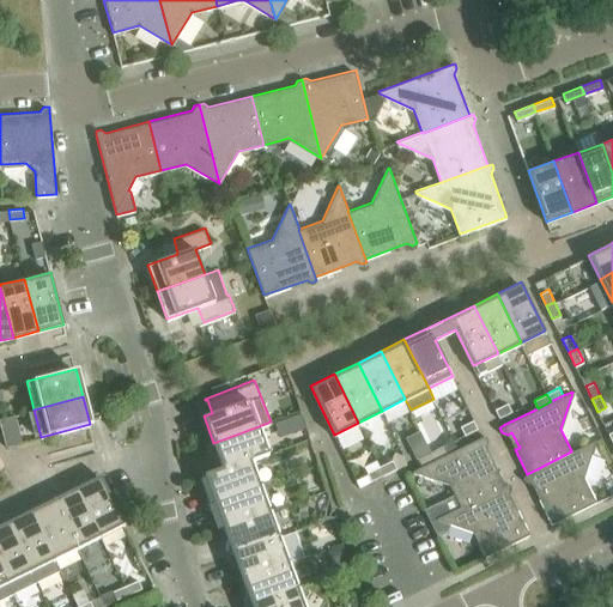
[(508,401),(495,408),(499,417),(511,410),(508,401)]
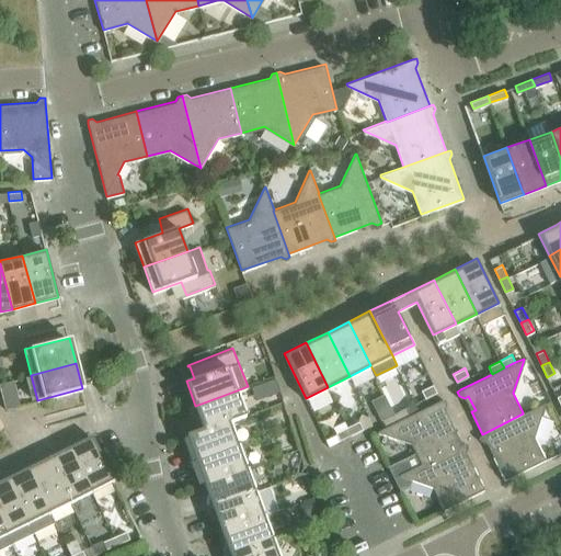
[(16,377),(3,381),(9,406),(22,403),(16,377)]
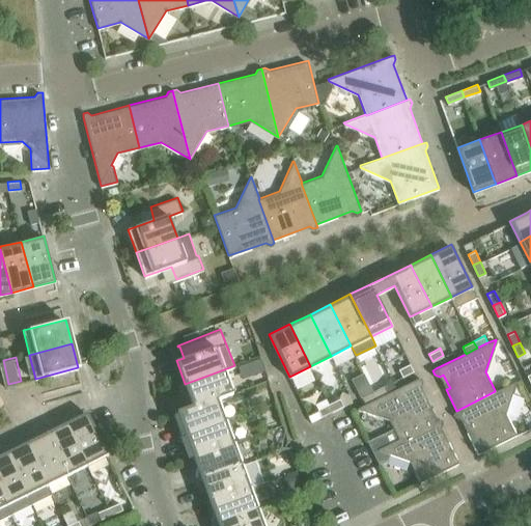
[(413,370),(410,363),(399,368),(402,376),(413,370)]
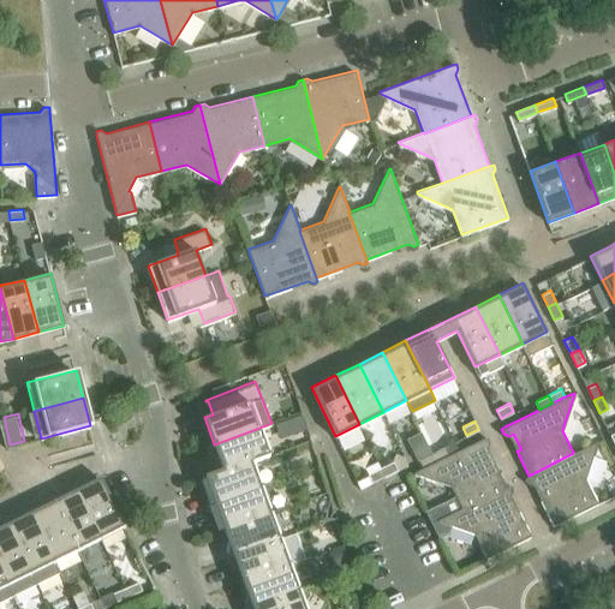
[(251,460),(251,461),(269,454),(260,428),(214,445),(222,469),(224,470),(251,460)]
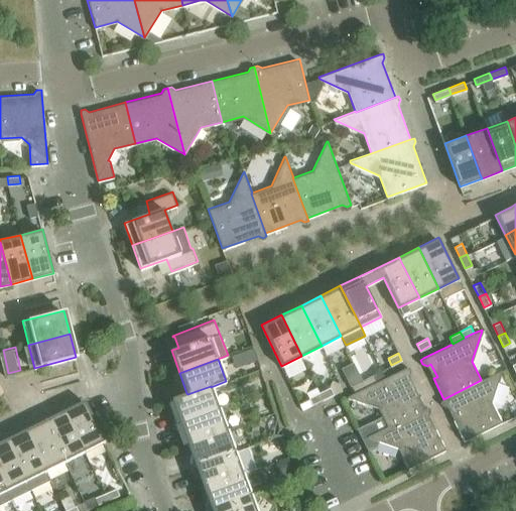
[(366,386),(355,391),(348,395),(348,396),(378,407),(387,425),(387,426),(425,407),(409,374),(410,369),(408,366),(405,367),(376,381),(366,386)]
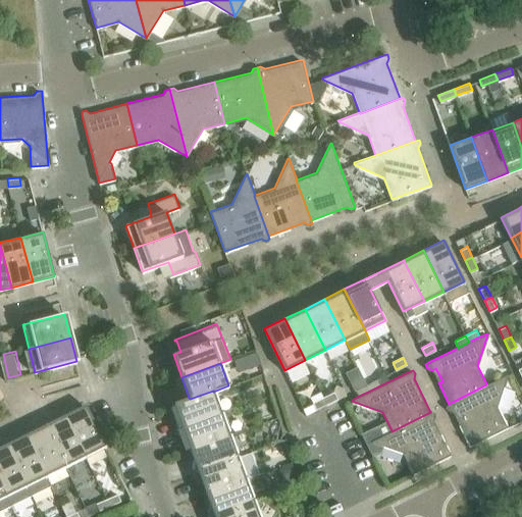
[(507,373),(486,383),(486,384),(449,404),(446,405),(447,409),(452,410),(456,408),(462,421),(458,423),(469,445),(508,426),(497,406),(508,375),(507,373)]
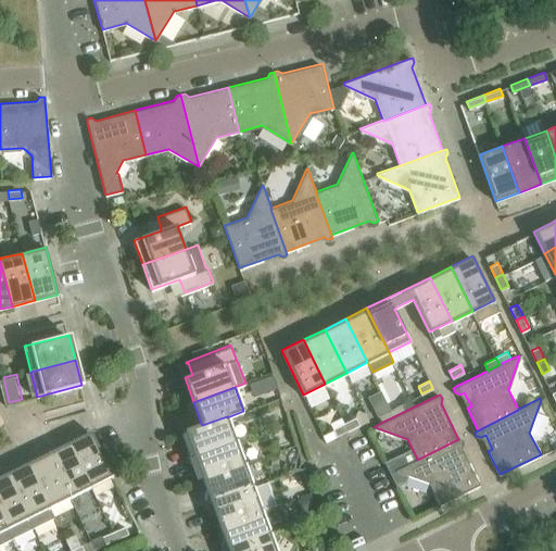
[(394,416),(405,411),(402,403),(390,409),(394,416)]
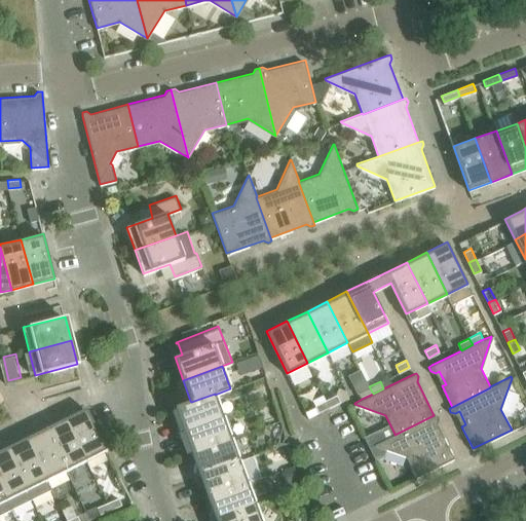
[(373,394),(369,386),(359,392),(362,399),(373,394)]
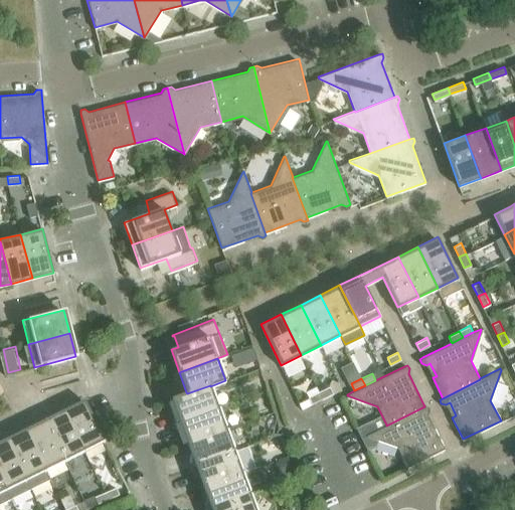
[(171,398),(180,420),(218,406),(210,386),(210,385),(187,393),(186,392),(171,398)]
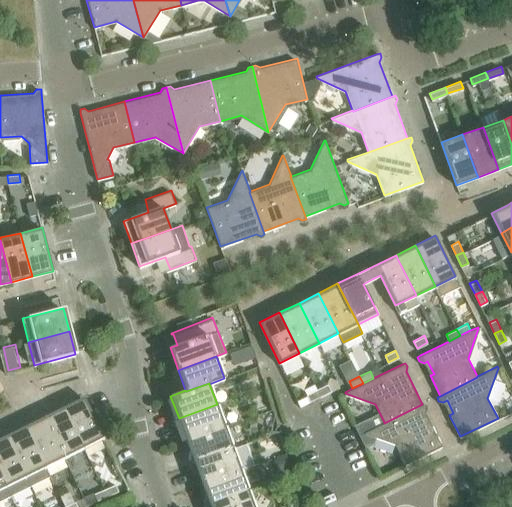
[(328,383),(317,389),(320,396),(331,390),(328,383)]
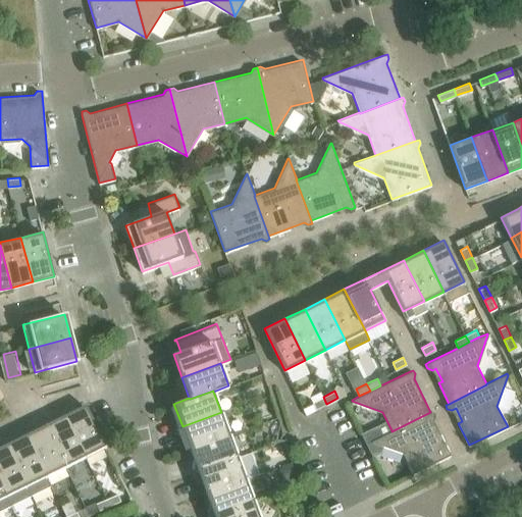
[(315,408),(326,404),(323,397),(312,402),(315,408)]
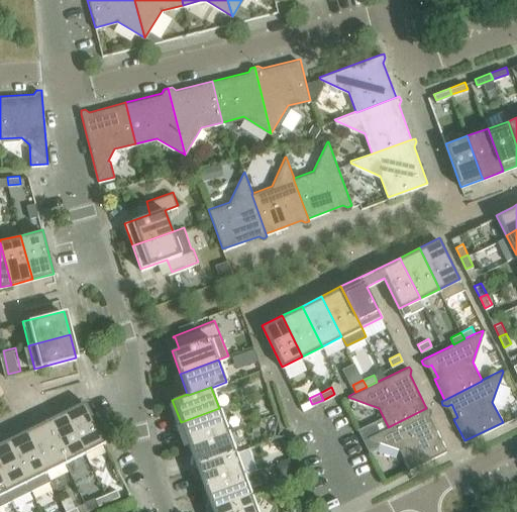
[(65,410),(66,414),(85,451),(105,441),(85,400),(65,410)]
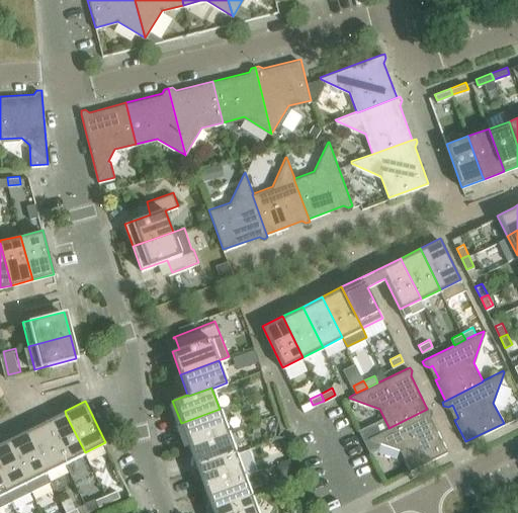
[(389,428),(389,427),(368,437),(369,438),(400,448),(409,469),(447,450),(430,416),(432,411),(430,408),(427,409),(389,428)]
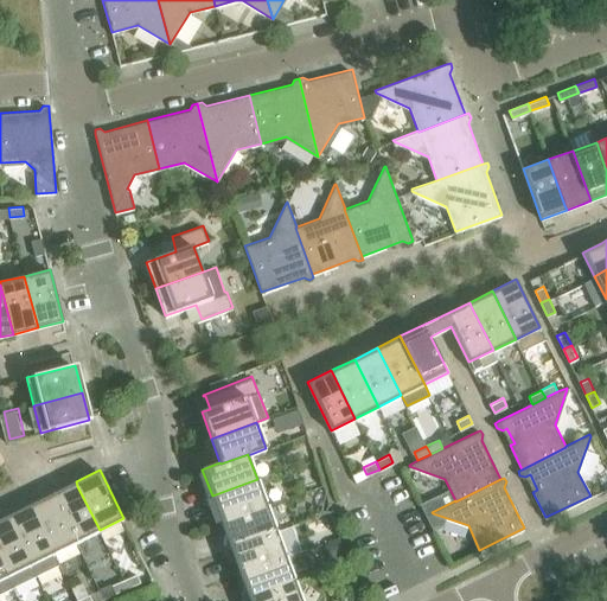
[(257,479),(212,496),(221,522),(267,504),(257,479)]
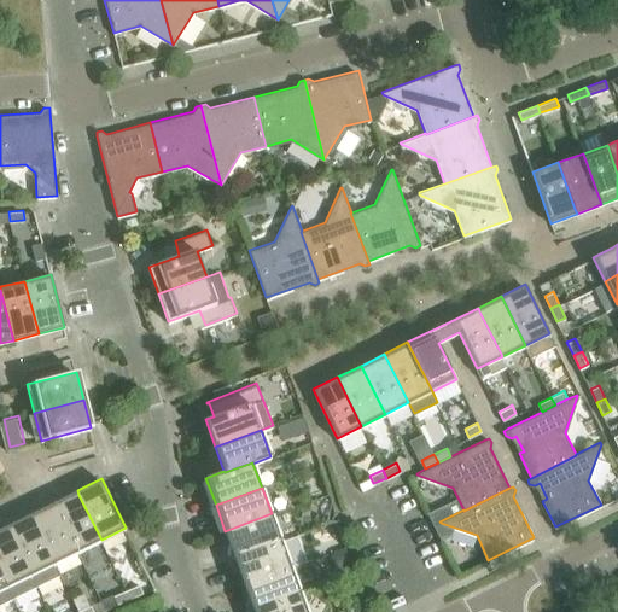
[(53,502),(77,551),(101,540),(79,495),(77,490),(53,502)]
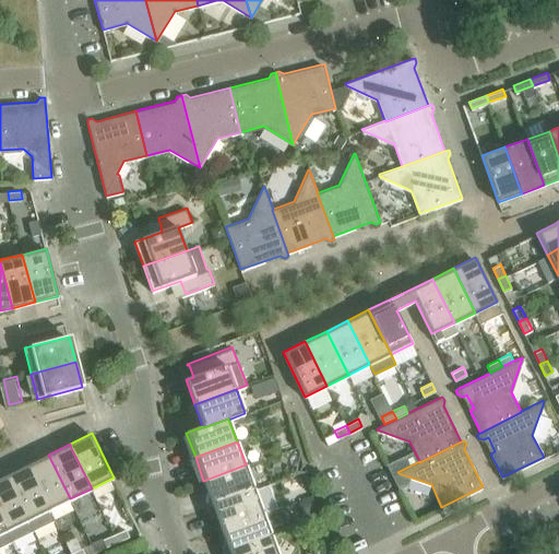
[(27,466),(30,469),(49,509),(70,498),(48,455),(27,466)]
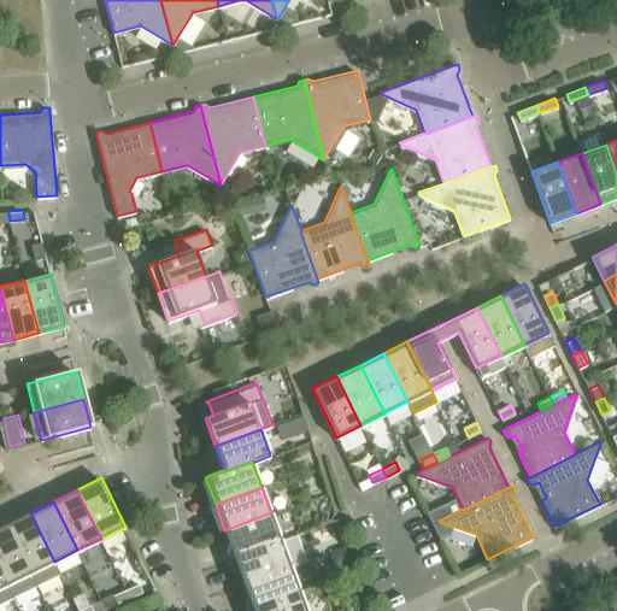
[(224,530),(234,556),(280,539),(271,512),(224,530)]
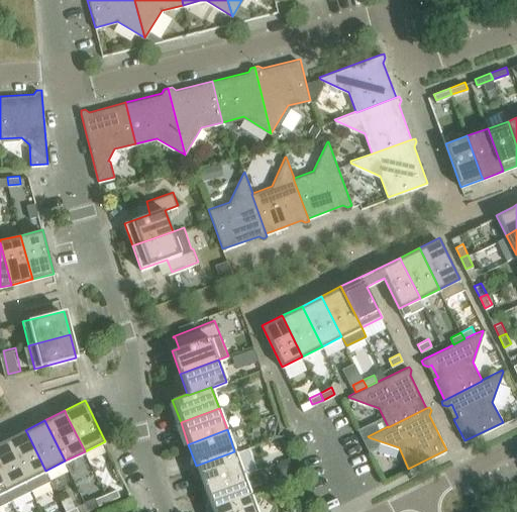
[(6,439),(7,443),(30,491),(50,481),(45,471),(27,433),(25,430),(6,439)]
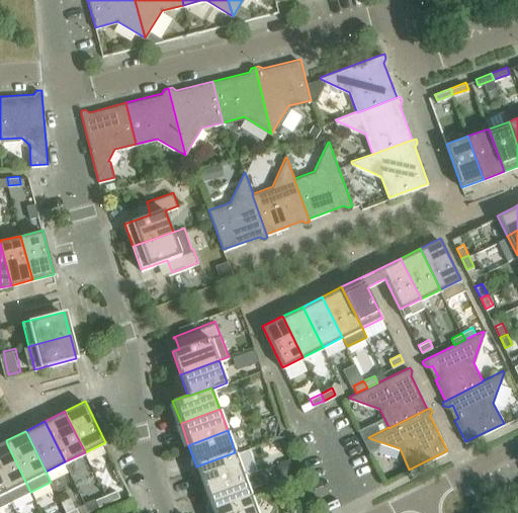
[(0,442),(0,479),(6,491),(11,501),(30,492),(7,444),(6,440),(0,442)]
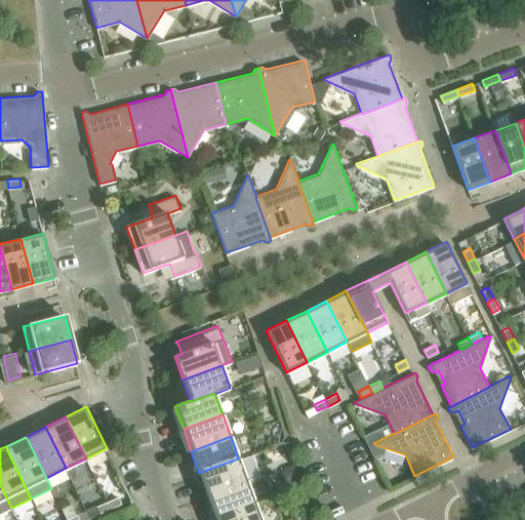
[(238,458),(199,473),(207,495),(246,480),(238,458)]
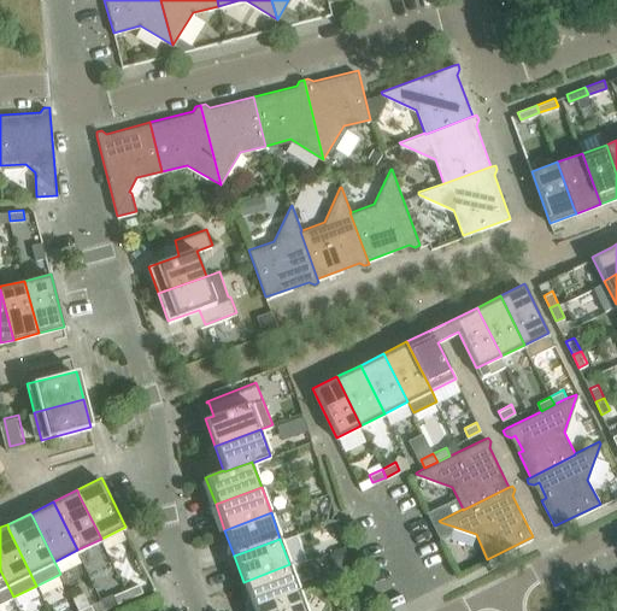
[(244,582),(253,607),(299,591),(289,564),(244,582)]
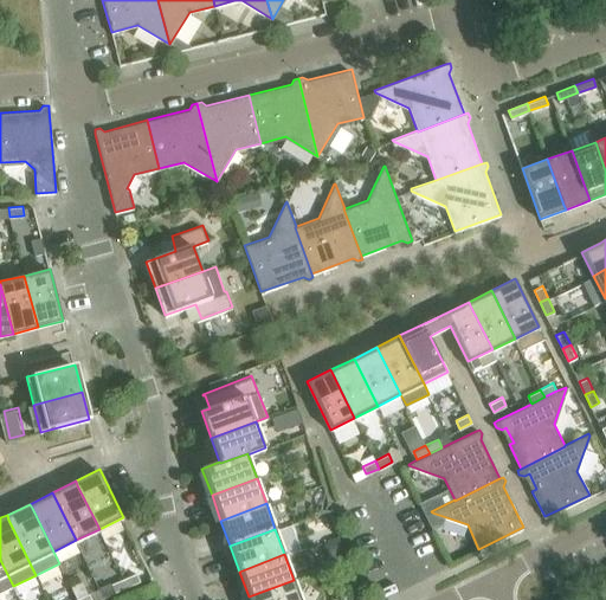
[(0,592),(13,586),(7,574),(0,560),(0,592)]
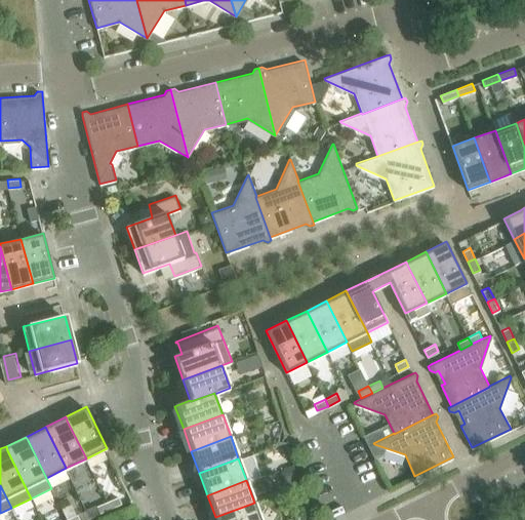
[(118,495),(107,501),(110,508),(121,503),(118,495)]
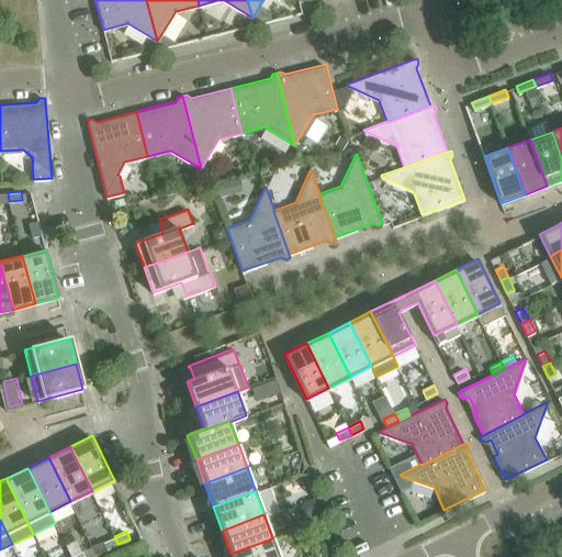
[(105,549),(117,544),(114,536),(102,542),(105,549)]
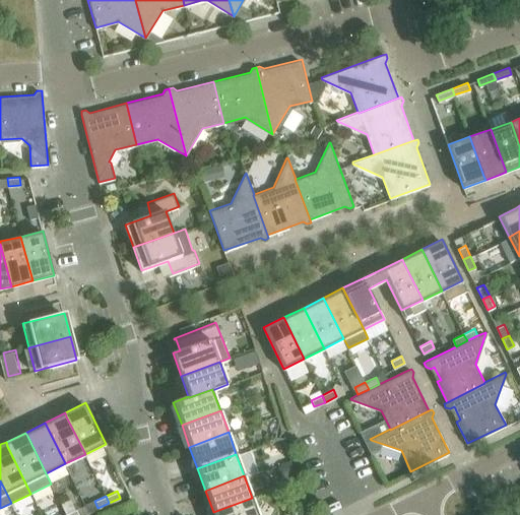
[(258,514),(252,498),(213,512),(214,514),(258,514)]
